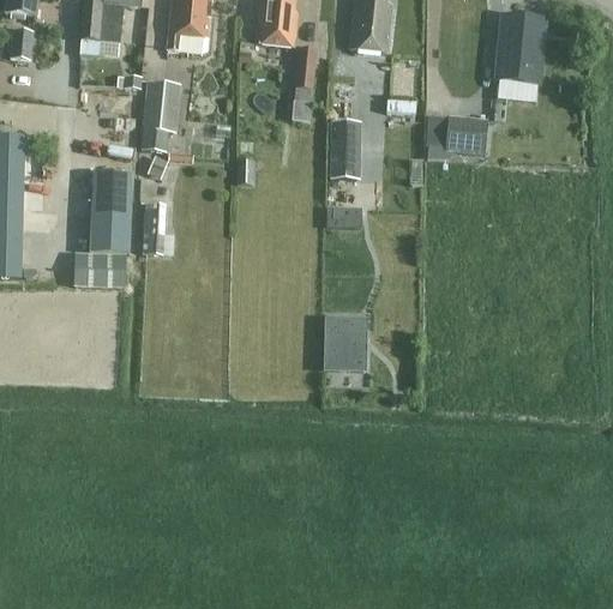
[(6,0),(5,12),(36,14),(37,0),(6,0)]
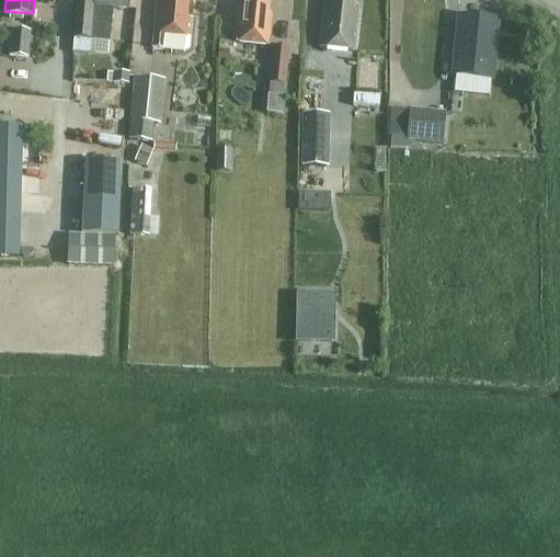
[(127,7),(128,0),(93,0),(93,2),(76,1),(72,36),(109,40),(112,6),(127,7)]
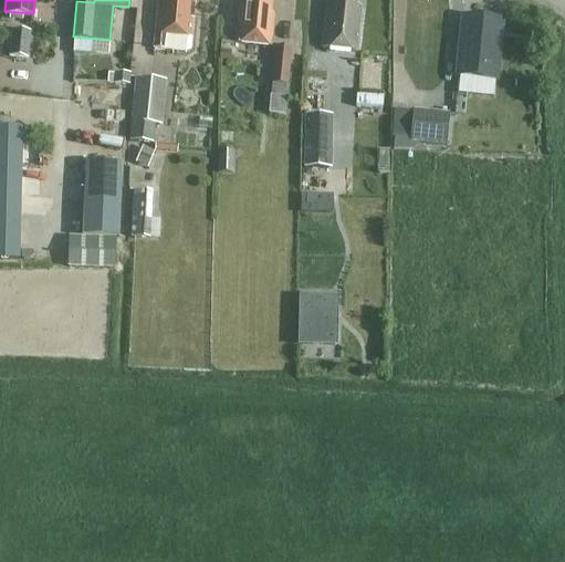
[(157,0),(154,45),(189,49),(195,2),(189,1),(189,0),(157,0)]
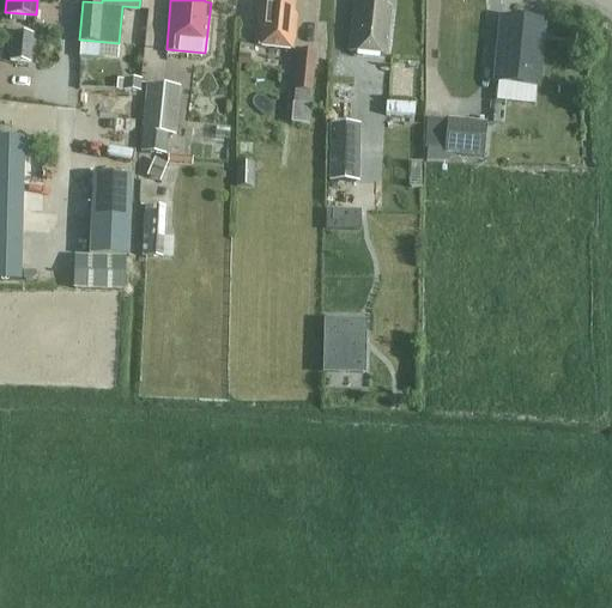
[(294,12),(295,0),(259,0),(254,43),(240,42),(238,61),(250,62),(252,53),(256,54),(256,44),(294,48),(297,12),(294,12)]
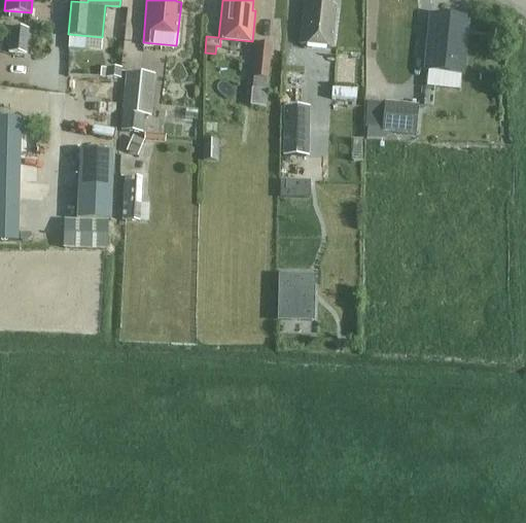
[(305,0),(300,41),(331,44),(336,4),(330,3),(330,0),(305,0)]
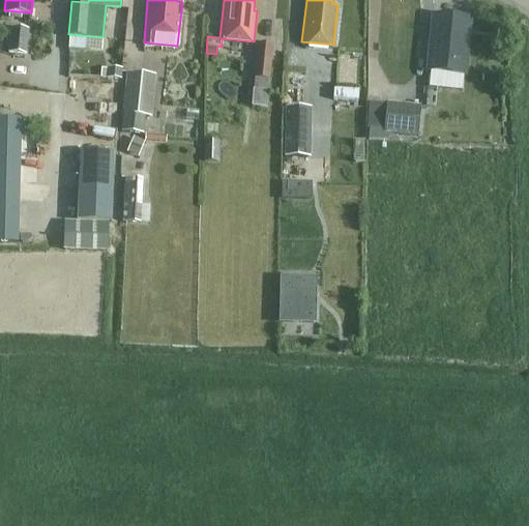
[(434,15),(429,59),(464,63),(468,22),(464,22),(465,18),(434,15)]
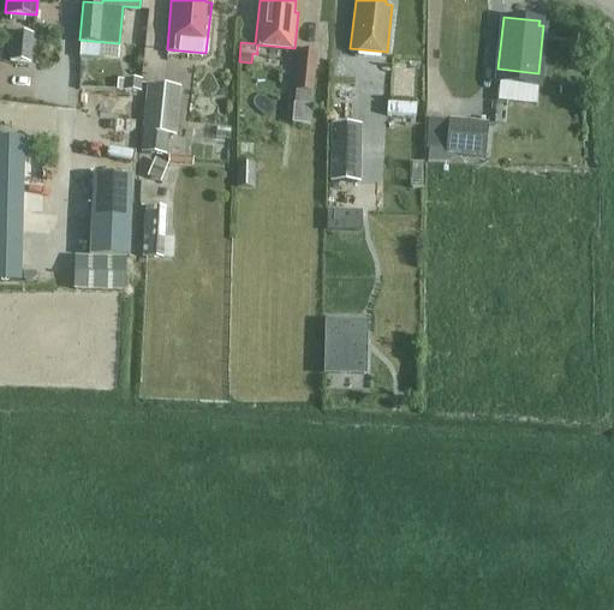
[(33,31),(12,30),(10,64),(29,66),(33,31)]
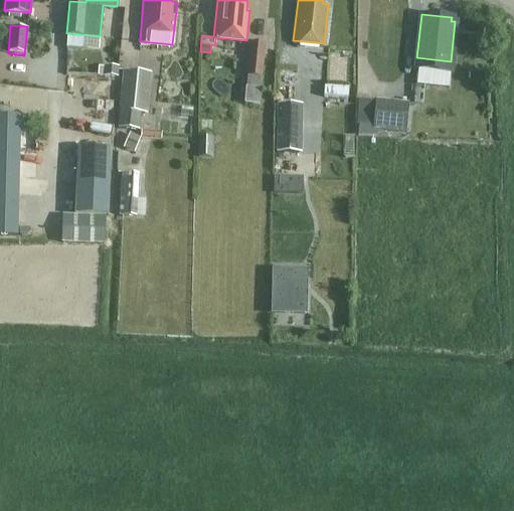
[(244,100),(259,102),(266,41),(250,39),(244,100)]
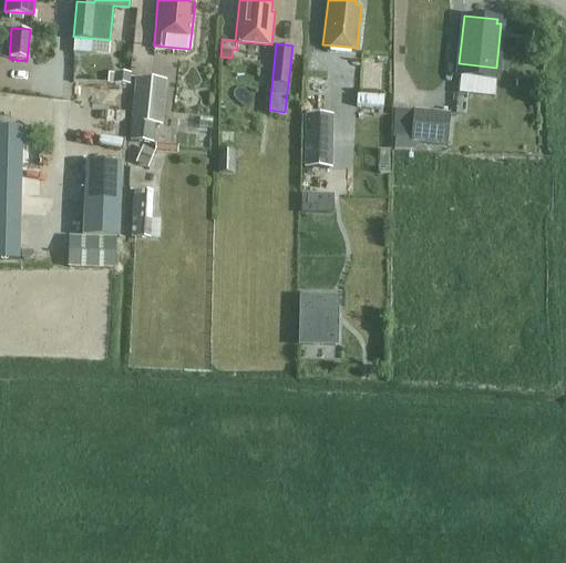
[(113,81),(129,82),(130,71),(114,70),(113,81)]
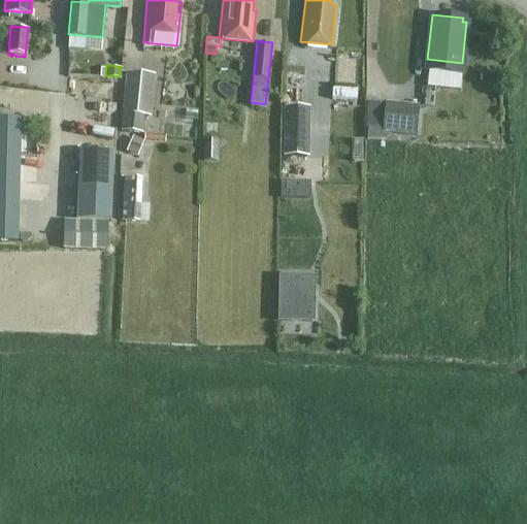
[(122,111),(144,113),(151,113),(155,72),(126,69),(122,111)]
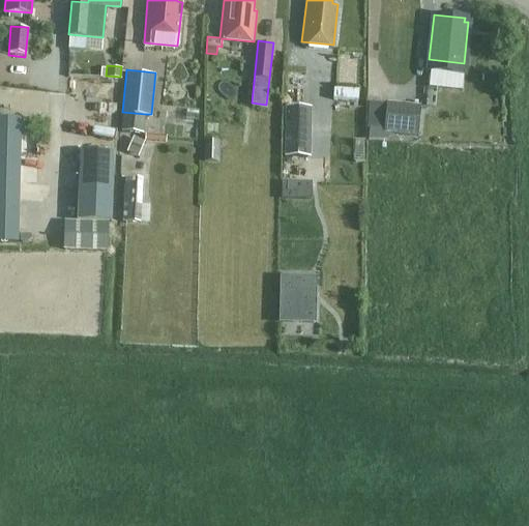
[(401,133),(404,101),(387,100),(384,130),(401,133)]
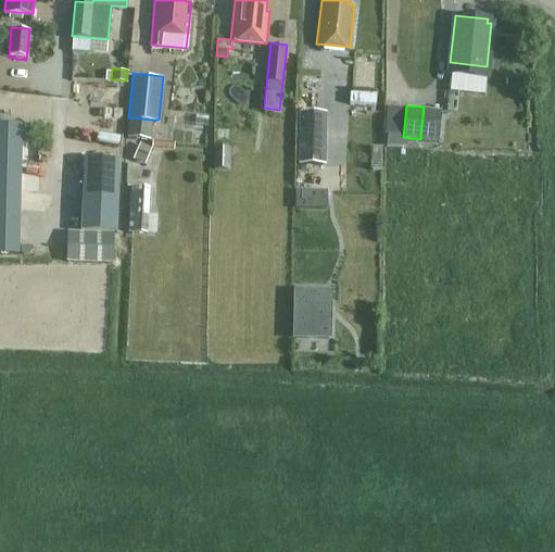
[(424,107),(420,139),(438,140),(441,109),(424,107)]
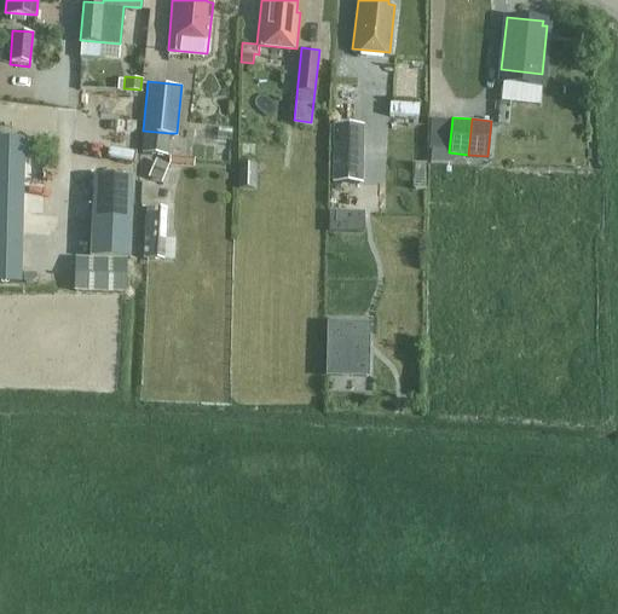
[(348,122),(331,122),(330,180),(359,180),(361,144),(361,122),(348,122)]
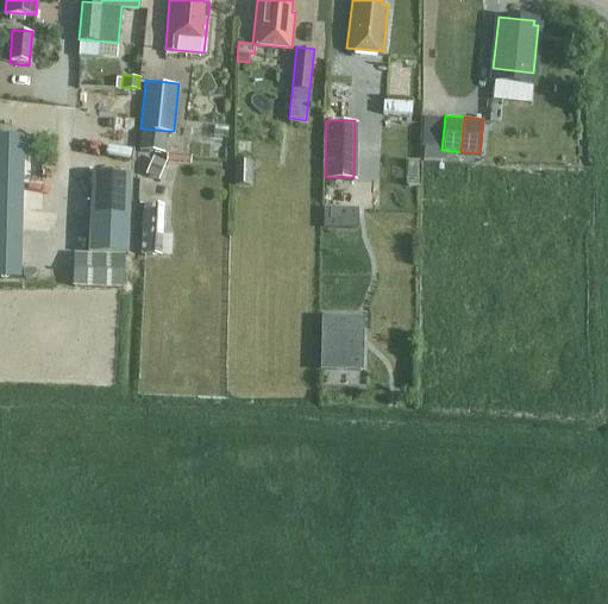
[(165,151),(167,131),(140,129),(139,149),(165,151)]
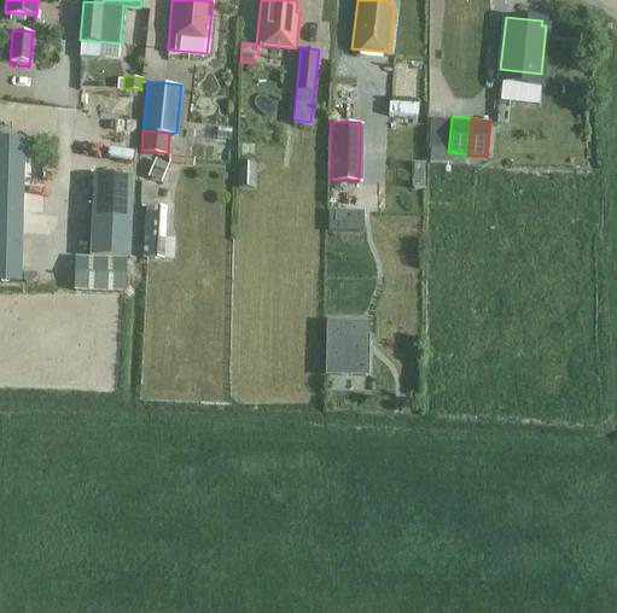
[(0,278),(3,279),(21,279),(24,135),(0,134),(0,278)]
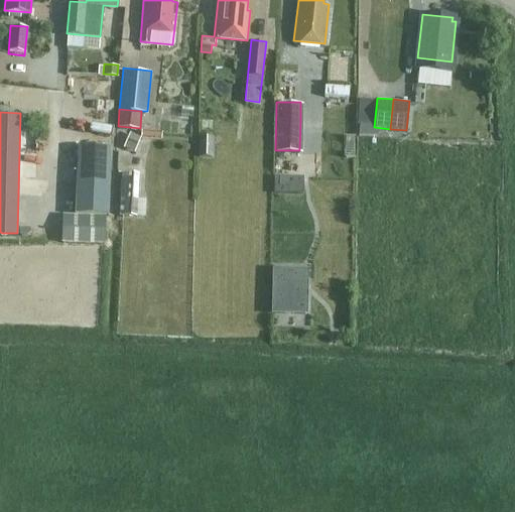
[(123,145),(133,150),(140,135),(129,131),(123,145)]
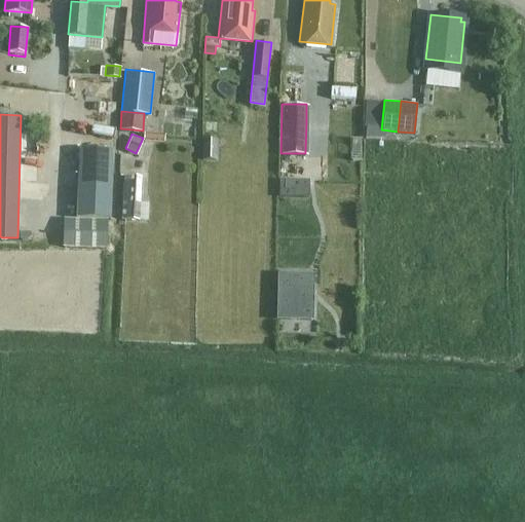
[(367,157),(366,136),(353,137),(354,157),(367,157)]
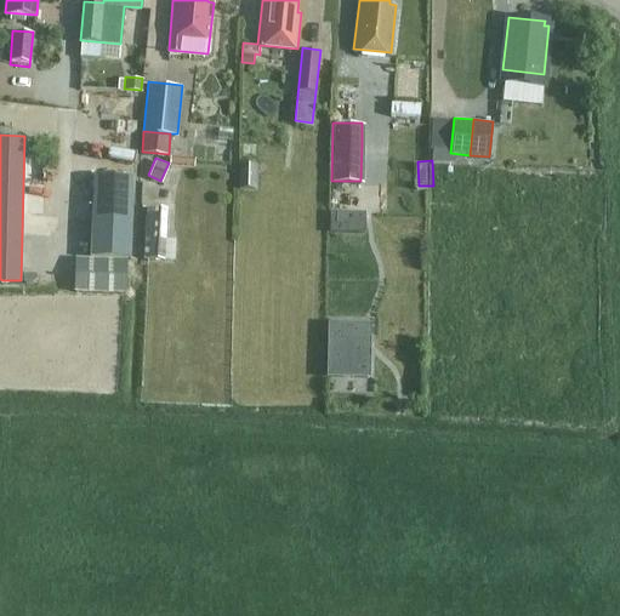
[(257,163),(239,161),(239,186),(256,187),(257,163)]
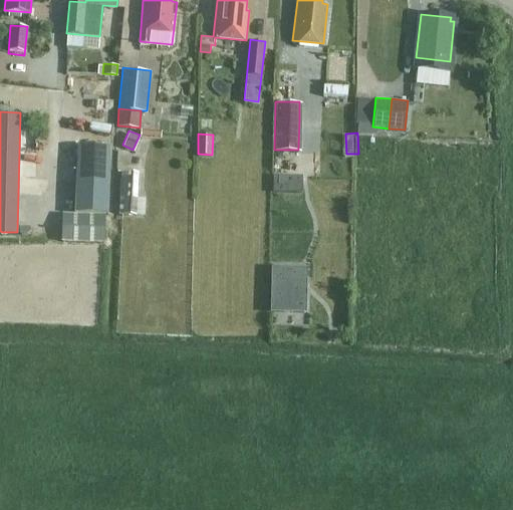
[(111,146),(76,145),(74,213),(105,214),(109,214),(111,146)]
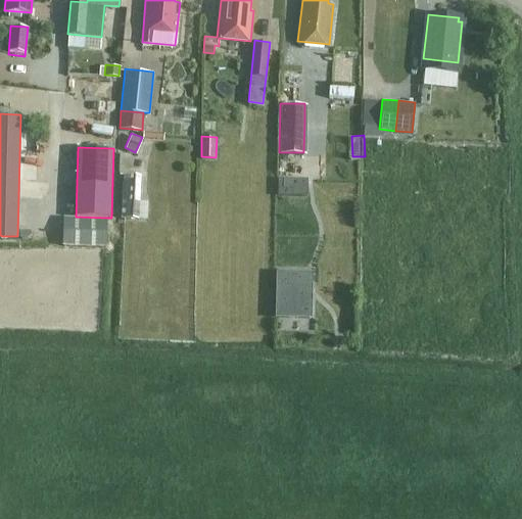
[(122,216),(147,217),(148,199),(140,199),(141,174),(123,173),(122,216)]
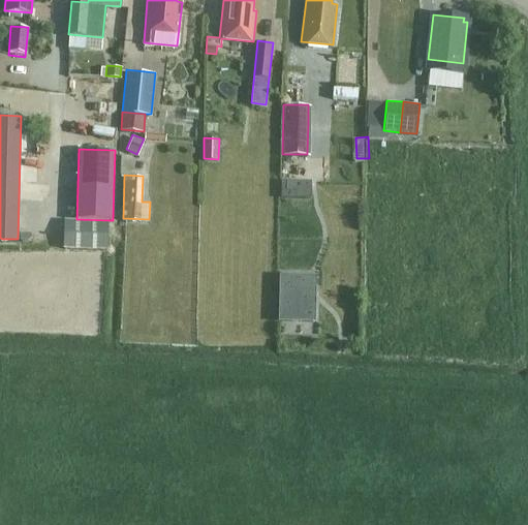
[(64,219),(64,247),(107,248),(109,220),(76,219),(64,219)]
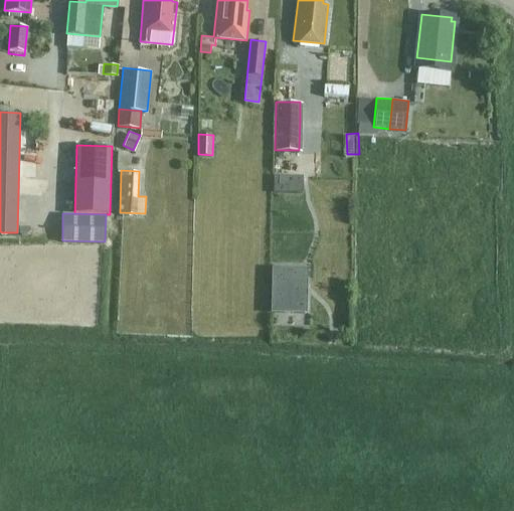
[(272,267),(271,312),(307,313),(308,268),(272,267)]
